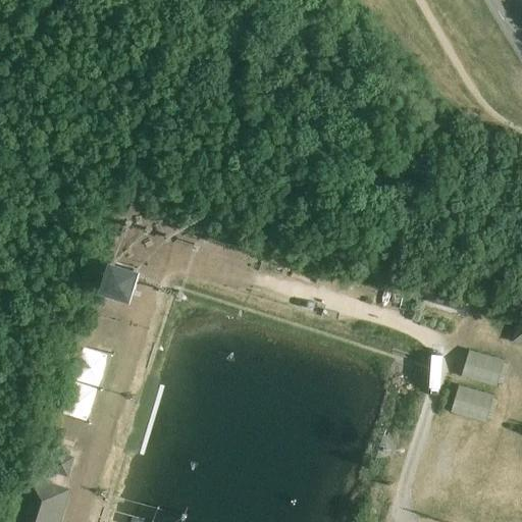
[(467,357),(462,374),(489,382),(494,365),(467,357)]
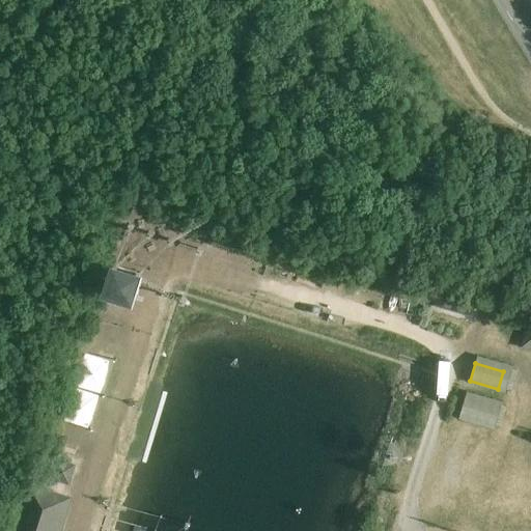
[(465,399),(459,417),(487,425),(493,408),(465,399)]
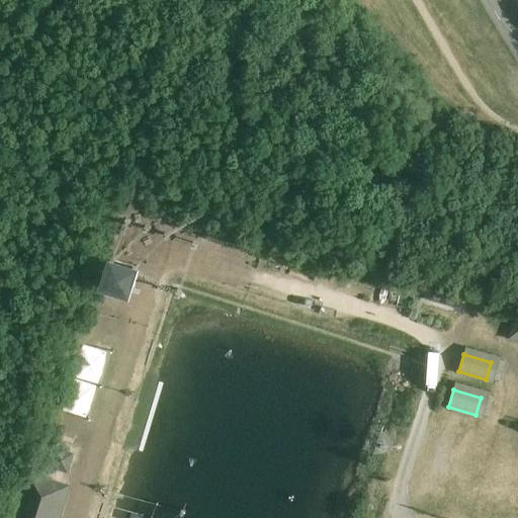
[(47,440),(34,478),(47,482),(58,444),(47,440)]
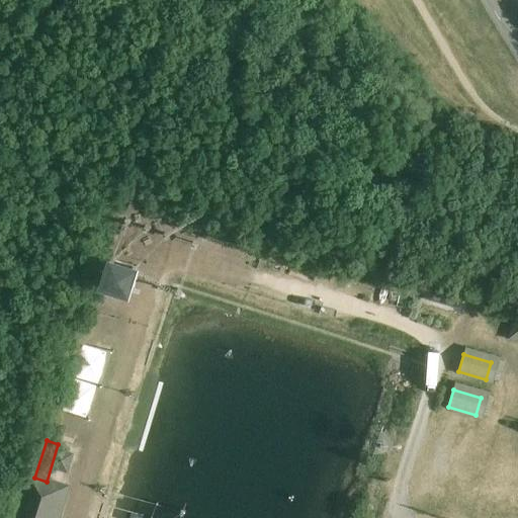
[(57,517),(67,488),(47,482),(34,478),(26,475),(23,485),(12,517),(57,517)]
